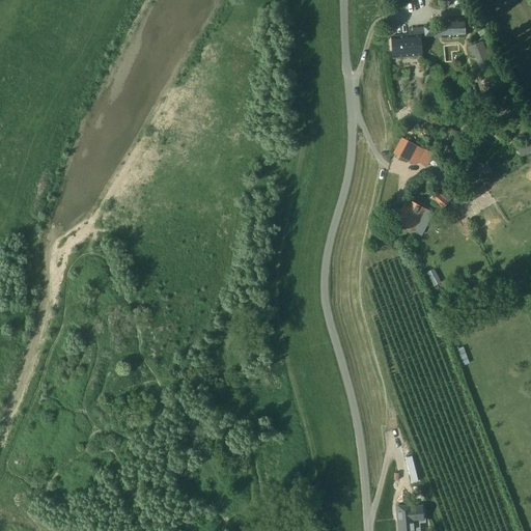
[(442,20),(442,37),(465,36),(465,19),(442,20)]
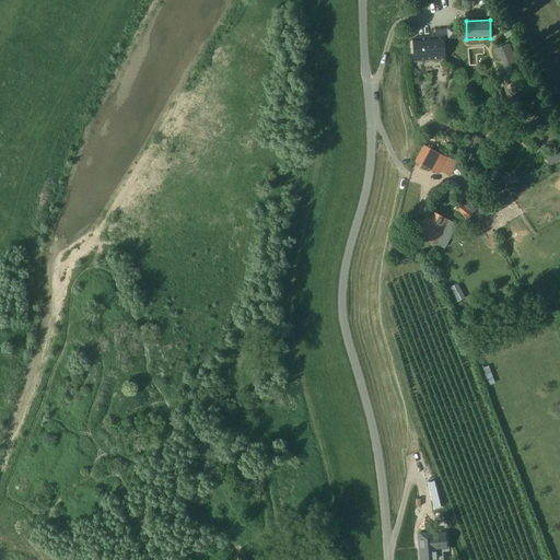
[(457,28),(447,28),(447,30),(448,38),(451,38),(458,37),(457,28)]
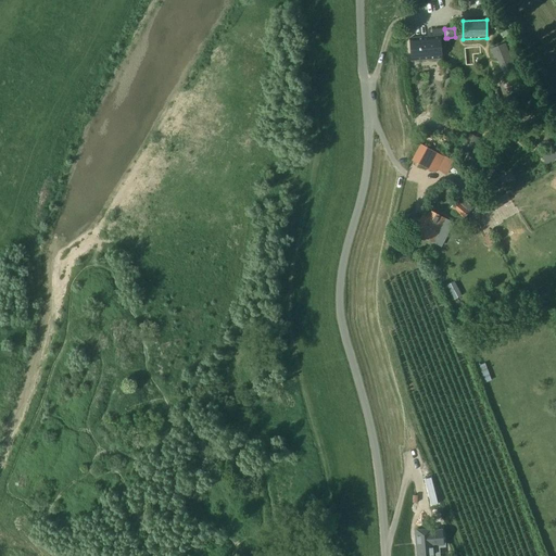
[(442,59),(441,37),(409,39),(412,61),(442,59)]
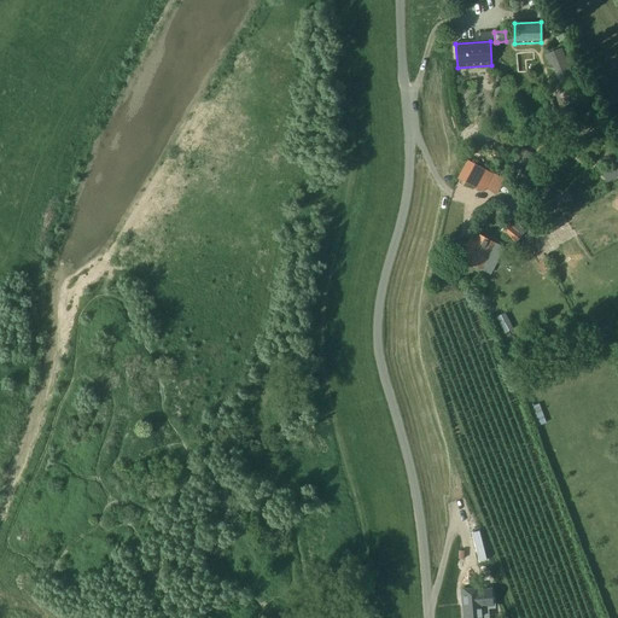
[(575,79),(563,50),(546,56),(551,66),(553,65),(561,85),(575,79)]
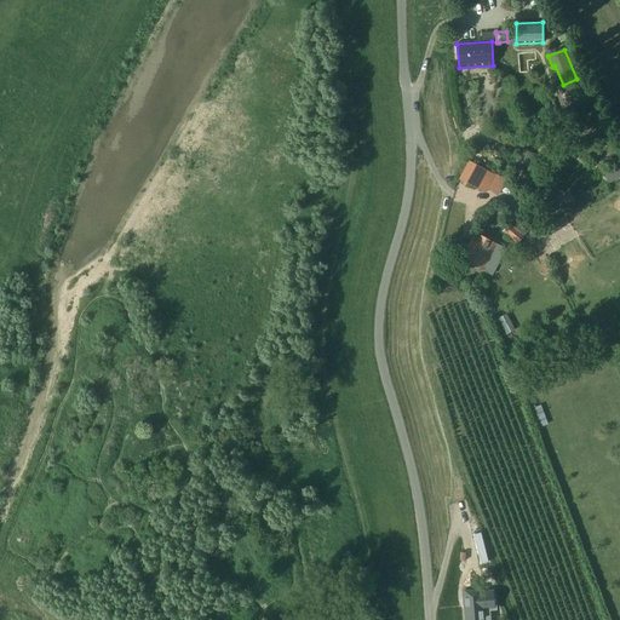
[(619,162),(619,160),(600,170),(607,183),(619,176),(619,162)]
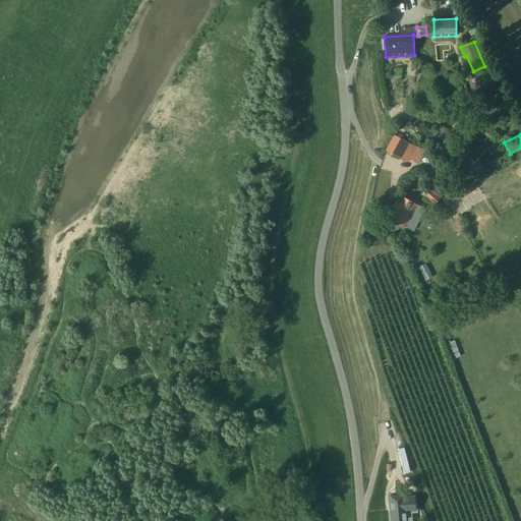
[(424,151),(394,135),(386,151),(408,163),(410,159),(418,163),(424,151)]
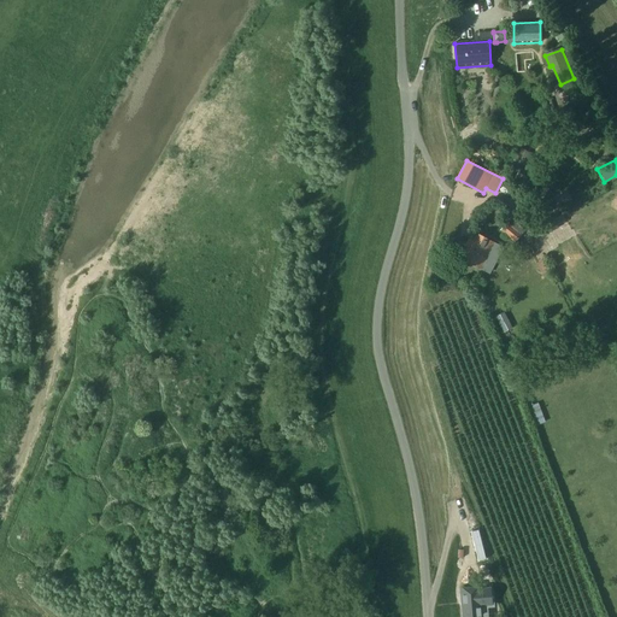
[(519,175),(516,181),(524,184),(527,178),(519,175)]
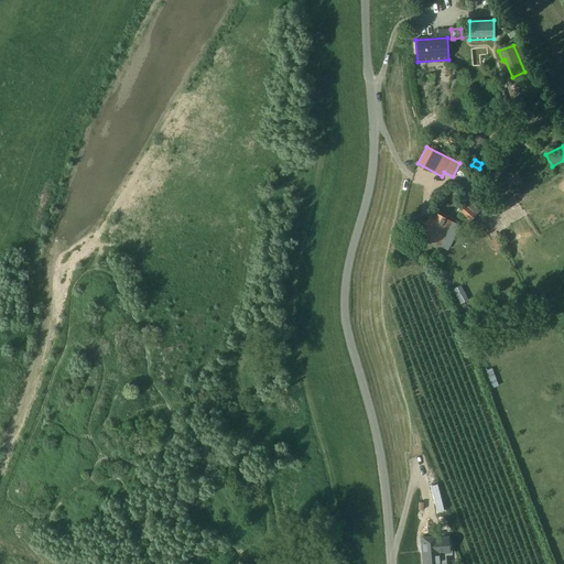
[(480,210),(467,199),(457,210),(470,223),(480,210)]
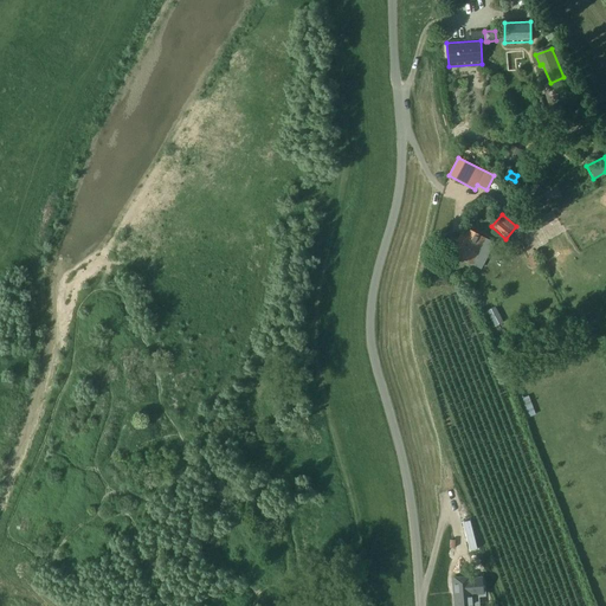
[(485,238),(465,227),(451,253),(471,264),(485,238)]
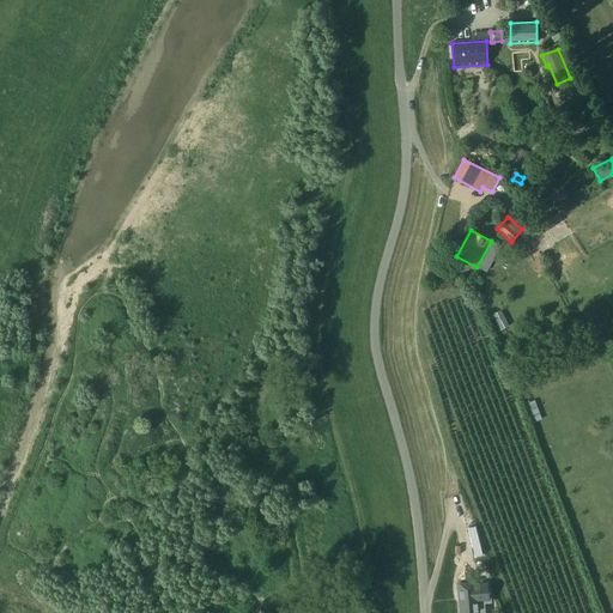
[(501,331),(509,326),(501,310),(492,315),(501,331)]
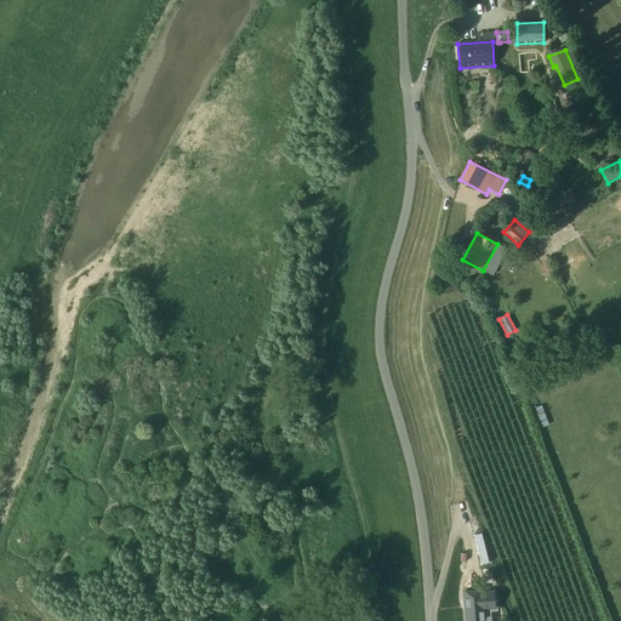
[(474,535),(485,567),(493,564),(482,533),(474,535)]
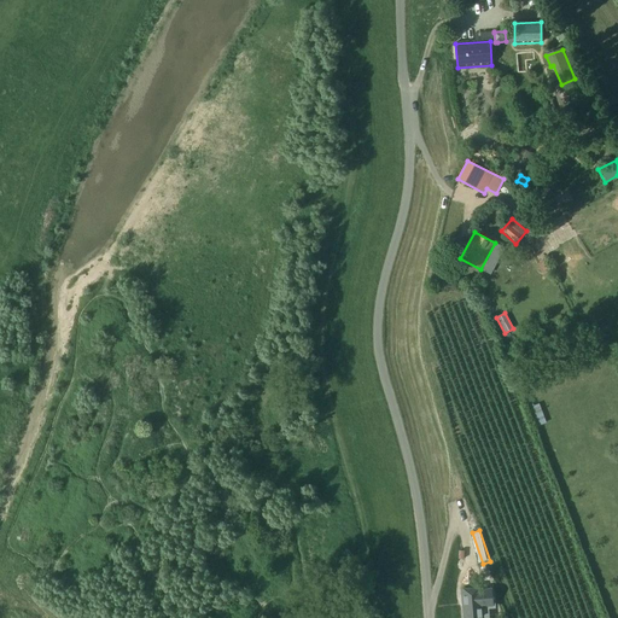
[(491,608),(490,588),(461,590),(464,617),(488,617),(488,610),(491,608)]
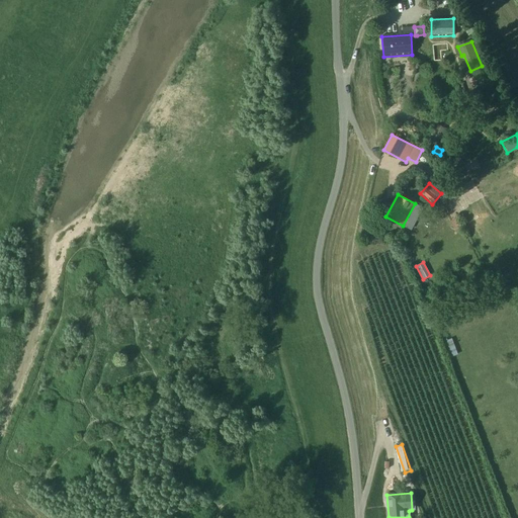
All buildings are outlined.
